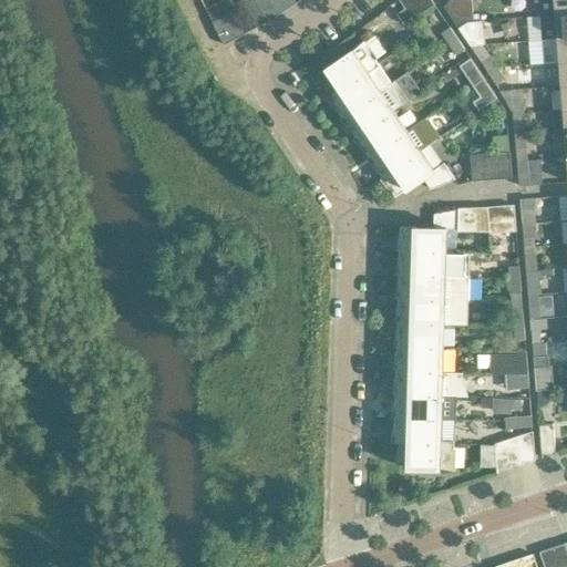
[(256,0),(269,21),(284,12),(275,0),(256,0)]
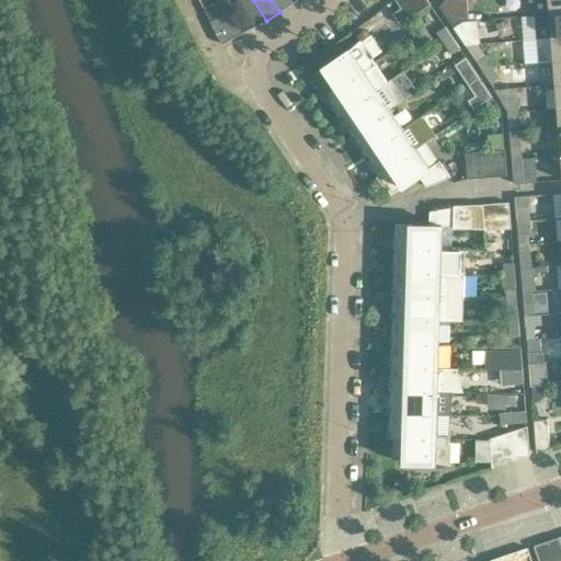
[(292,0),(272,0),(281,12),(294,2),(292,0)]
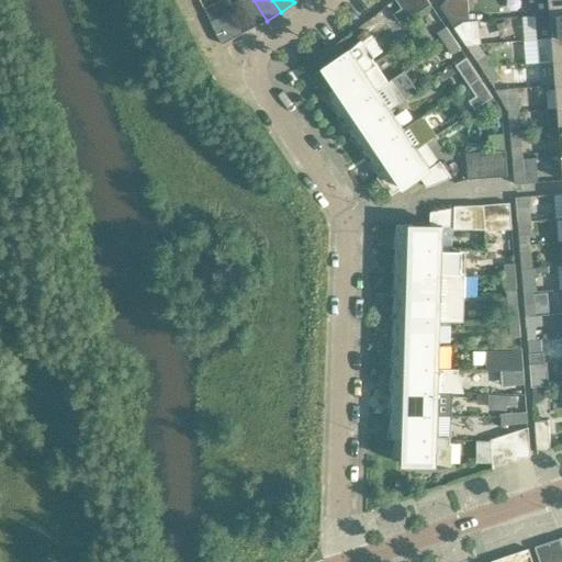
[(396,0),(402,8),(394,13),(401,24),(420,11),(412,0),(396,0)]
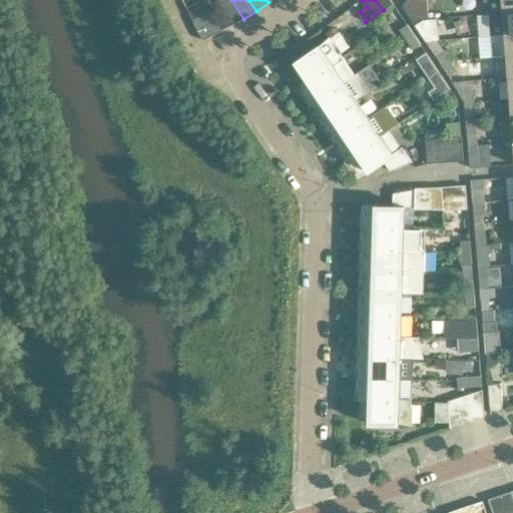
[(376,0),(384,10),(394,4),(391,0),(376,0)]
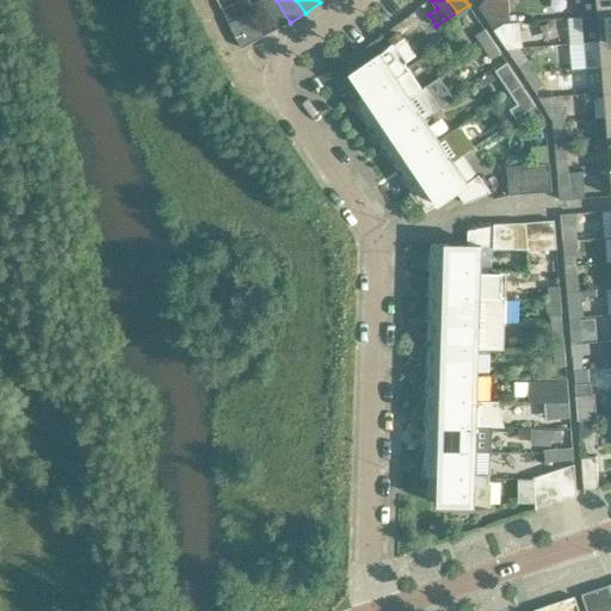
[(504,23),(510,23),(508,0),(483,0),(479,7),(495,30),(504,23)]
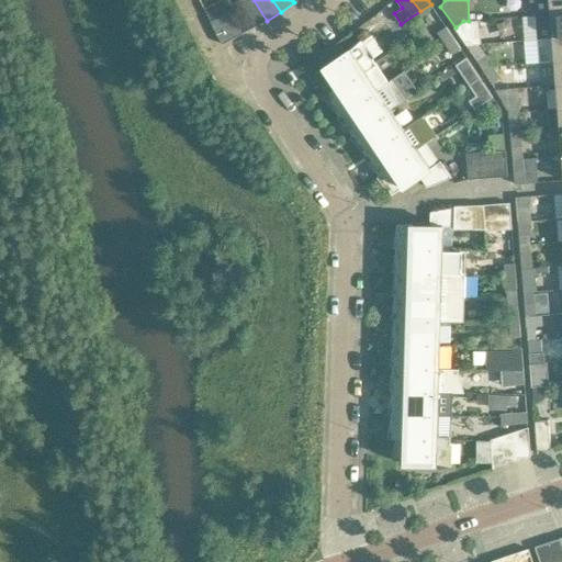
[(561,0),(529,0),(531,15),(536,15),(561,12),(561,0)]
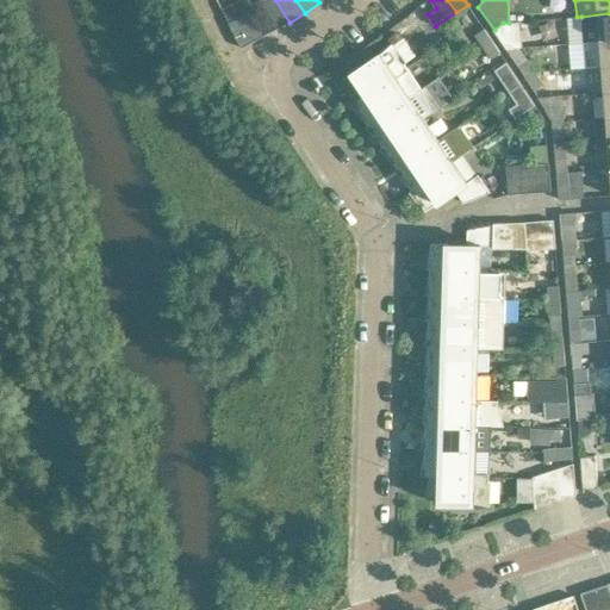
[(241,48),(263,37),(251,12),(229,23),(241,48)]
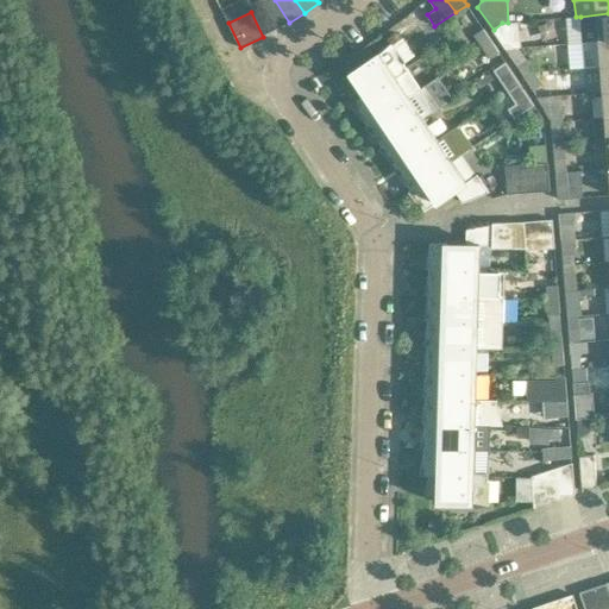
[(583,42),(598,41),(608,39),(608,13),(581,17),(583,42)]
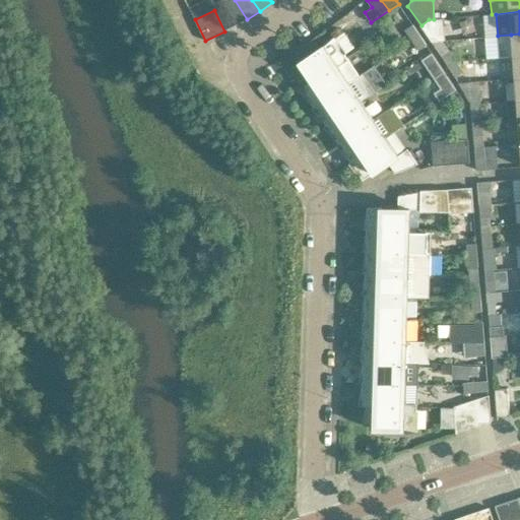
[(434,19),(429,19),(421,25),(429,37),(444,37),(443,18),(434,19)]
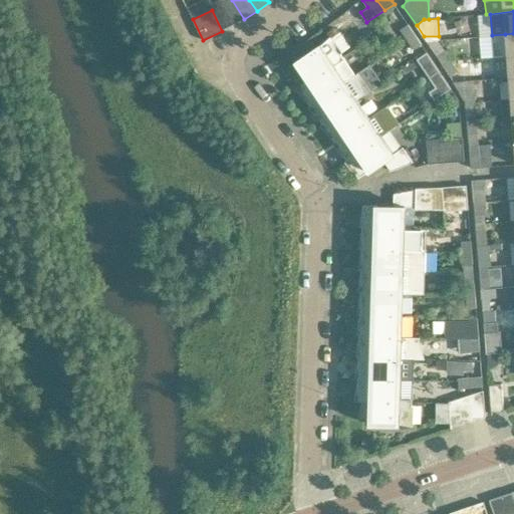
[(415,34),(409,24),(401,29),(408,39),(415,34)]
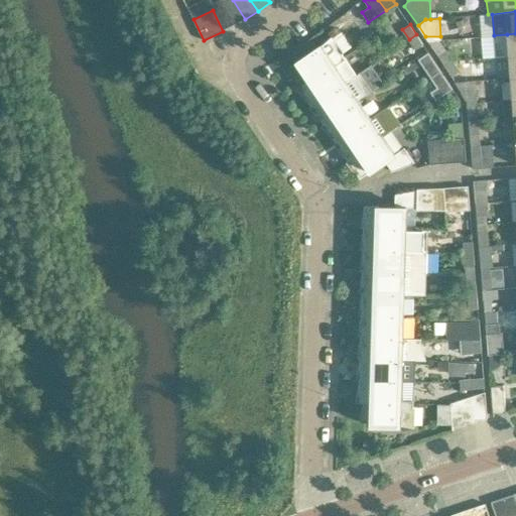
[(515,33),(507,34),(494,35),(495,57),(509,56),(515,55),(515,33)]
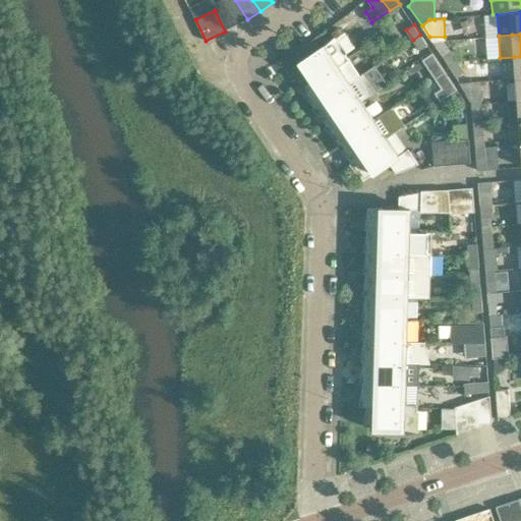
[(427,45),(420,35),(413,40),(419,50),(427,45)]
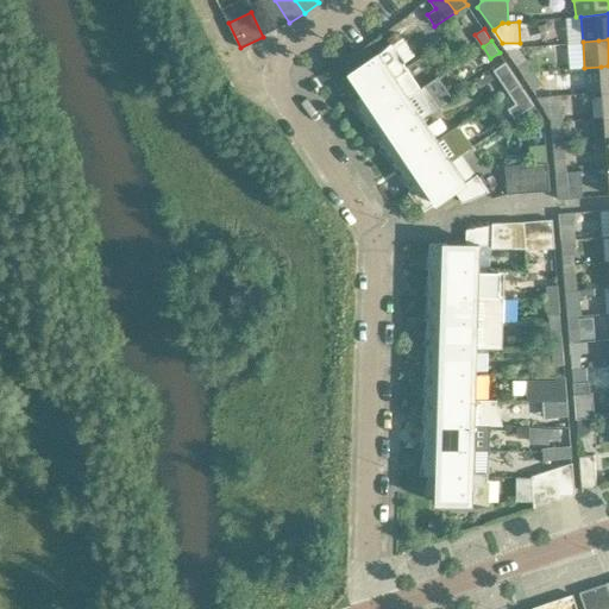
[(409,70),(393,48),(395,46),(393,43),(383,52),(352,73),(351,70),(350,71),(365,94),(357,100),(357,101),(395,75),(397,79),(409,70)]
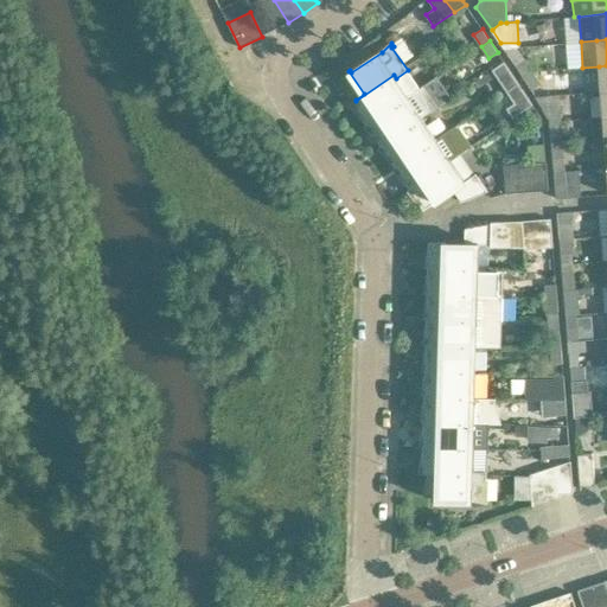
[(516,46),(503,48),(516,66),(524,59),(516,46)]
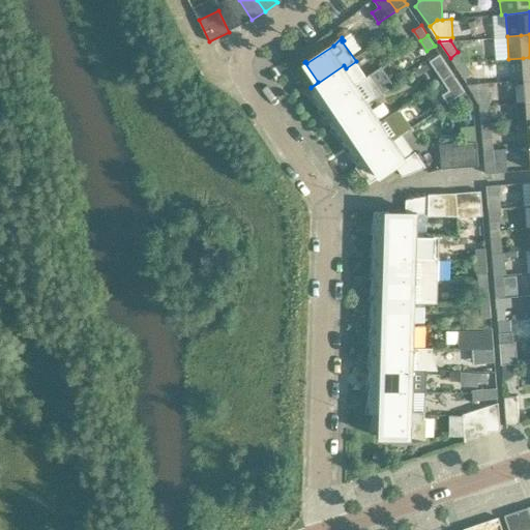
[(458,52),(450,58),(458,68),(465,63),(458,52)]
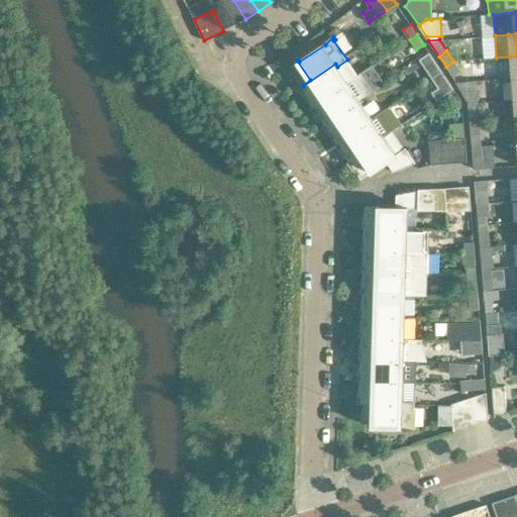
[(304,94),(312,106),(357,76),(347,60),(337,67),(335,64),(303,86),(307,91),(304,94)]
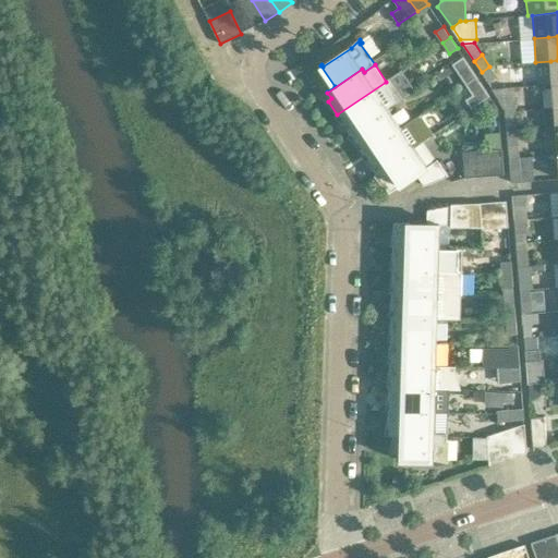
[(470,67),(459,75),(465,85),(476,76),(470,67)]
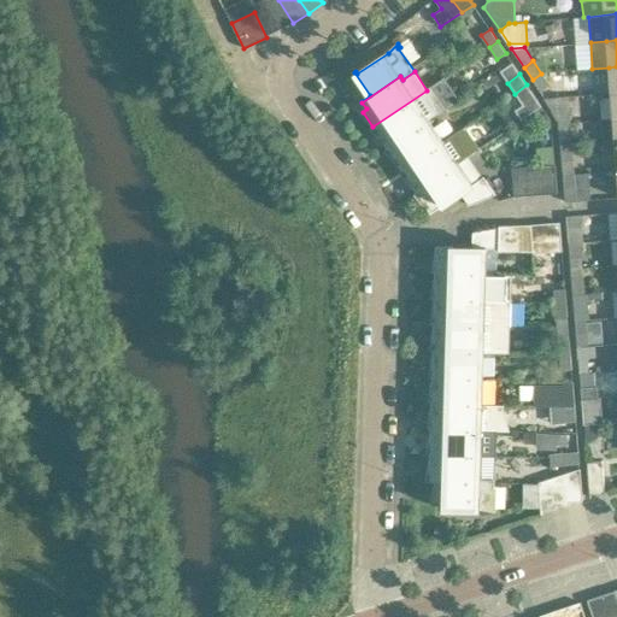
[(550,86),(541,74),(533,80),(540,92),(550,86)]
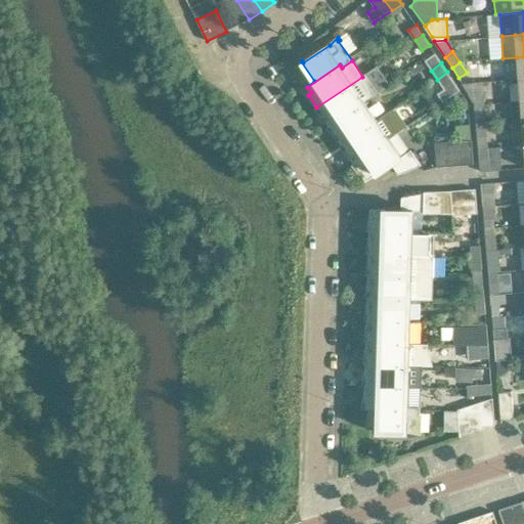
[(447,72),(437,80),(444,90),(437,94),(442,102),(460,90),(447,72)]
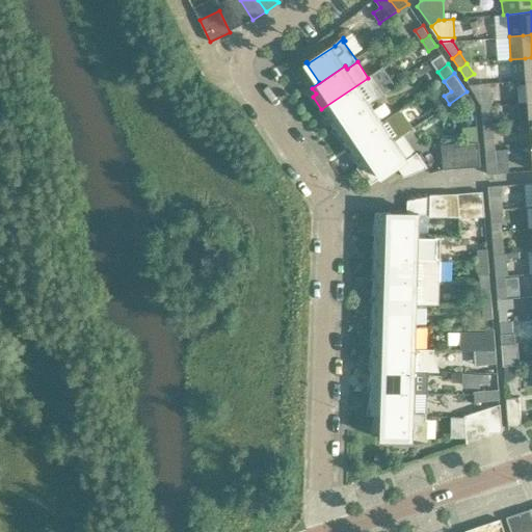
[(329,111),(325,115),(334,129),(339,125),(370,103),(383,95),(371,76),(368,78),(325,106),(326,107),(329,111)]
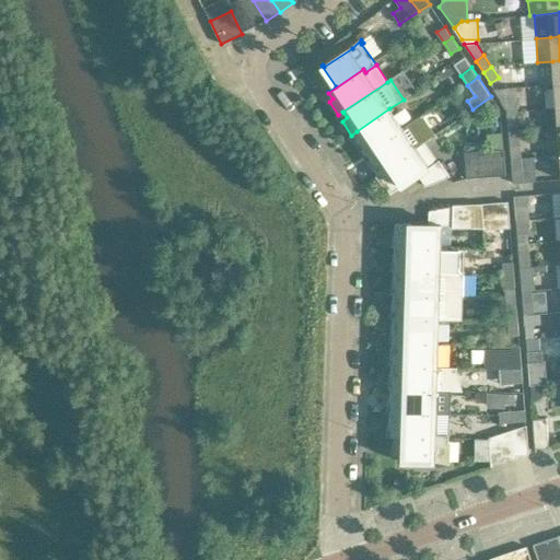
[(516,98),(506,98),(508,107),(508,113),(517,112),(516,98)]
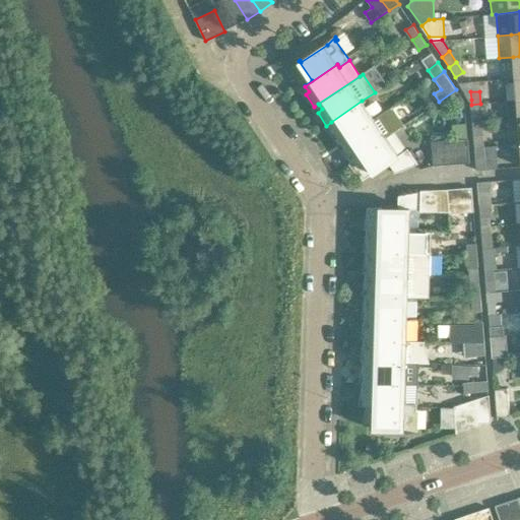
[(374,119),(362,101),(331,122),(334,127),(330,131),(338,143),(374,119)]
